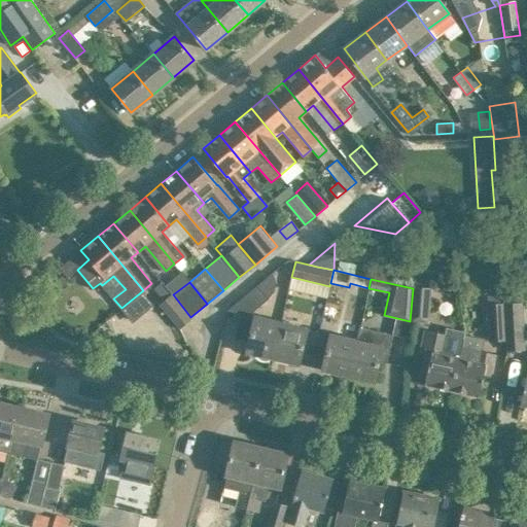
[(227,310),(248,315),(268,299),(257,286),(227,310)]
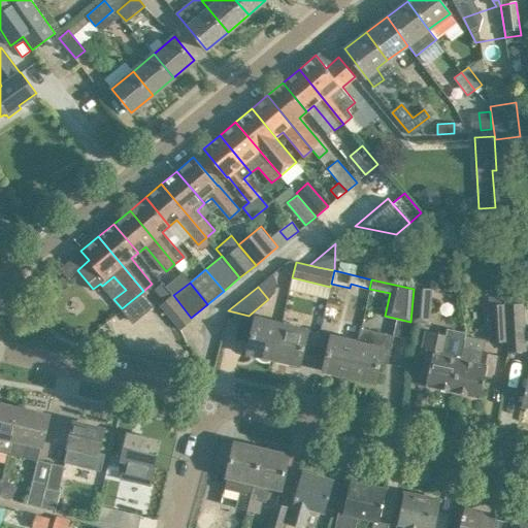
[(414,289),(410,322),(429,323),(432,288),(414,287),(414,289)]
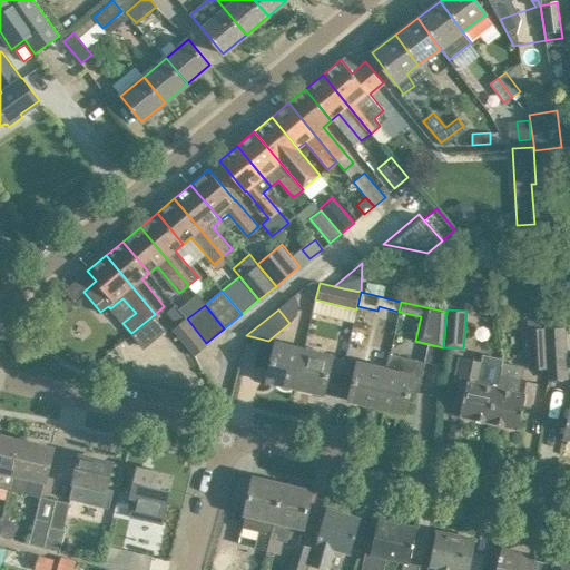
[(208,345),(206,343),(187,318),(174,330),(195,356),(208,345)]
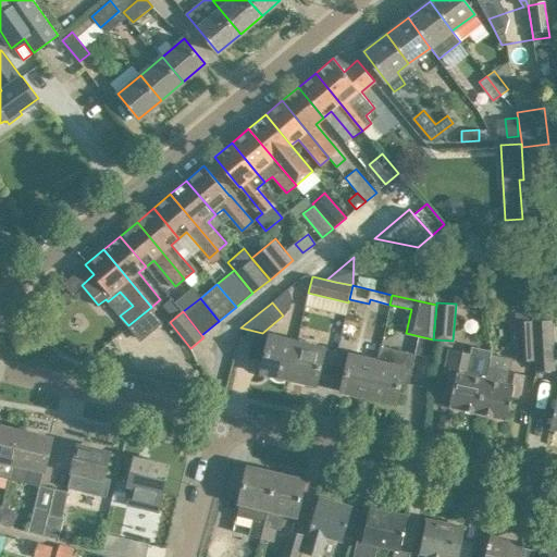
[(533,321),(535,358),(536,372),(556,371),(553,320),(533,321)]
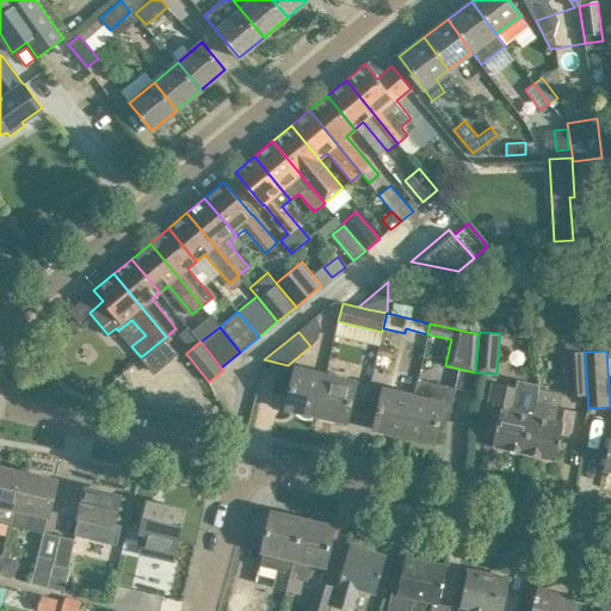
[(568,394),(587,393),(585,352),(566,353),(568,394)]
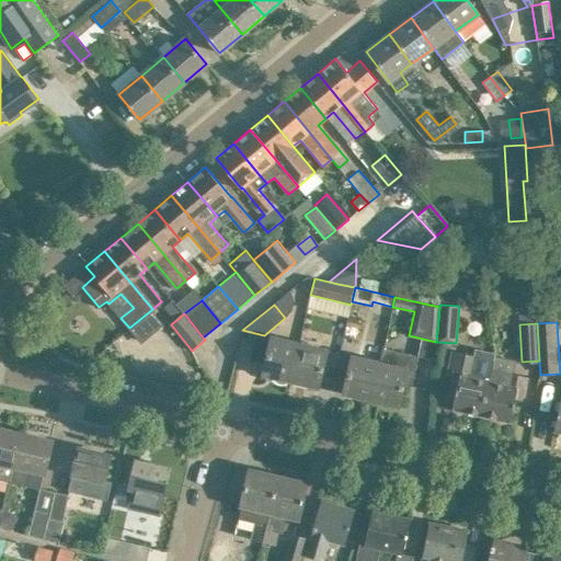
[(271,335),(263,373),(275,375),(274,379),(278,382),(283,384),(288,382),(288,378),(290,379),(299,342),(271,335)]
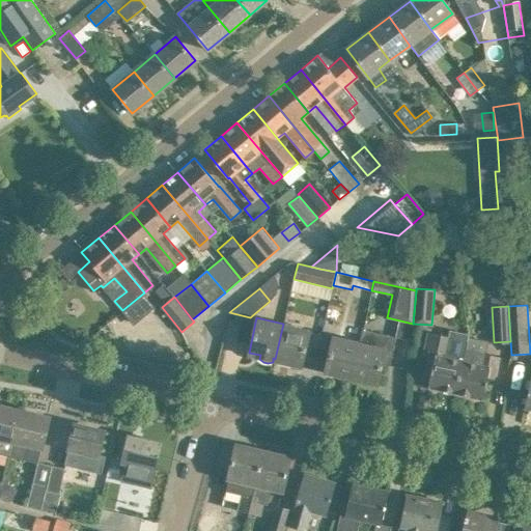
[(283,324),(275,359),(301,365),(309,330),(283,324)]
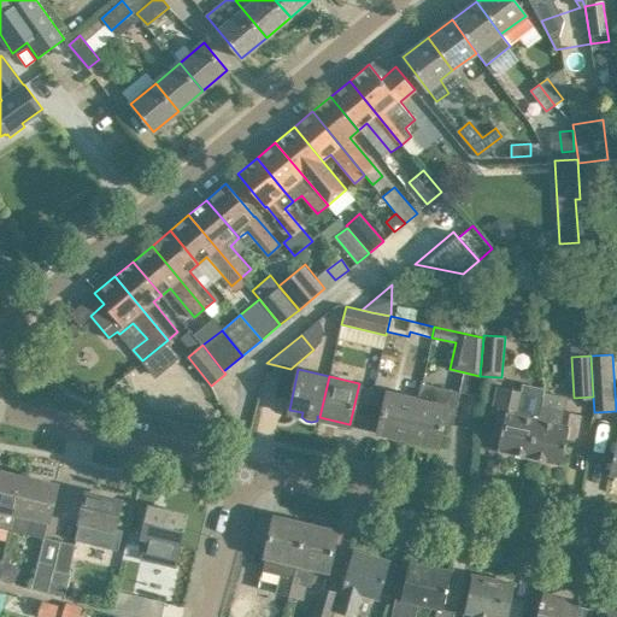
[(417,398),(409,438),(439,445),(444,421),(453,423),(458,400),(460,392),(421,383),(421,385),(417,398)]
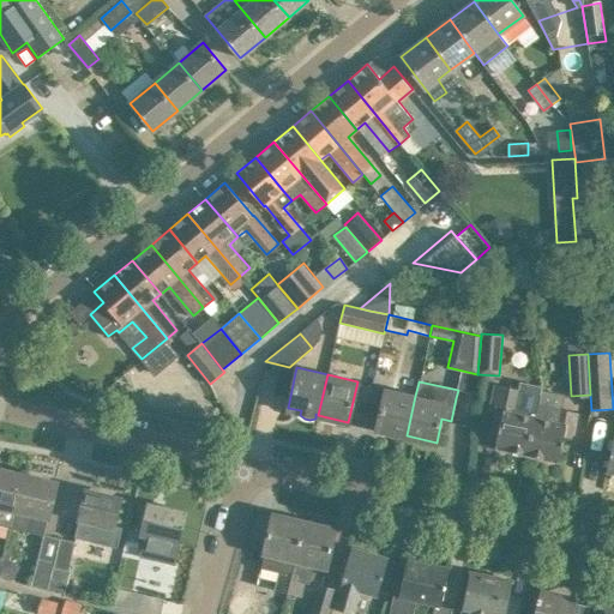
[(540,393),(542,386),(521,381),(519,390),(494,384),(491,403),(495,404),(487,439),(497,441),(494,447),(527,455),(540,393)]
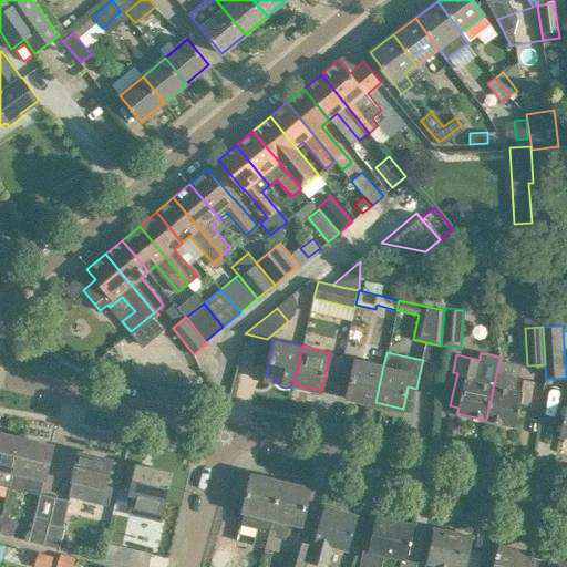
[(349,391),(348,395),(375,402),(383,366),(358,359),(356,359),(356,360),(352,374),(349,391)]
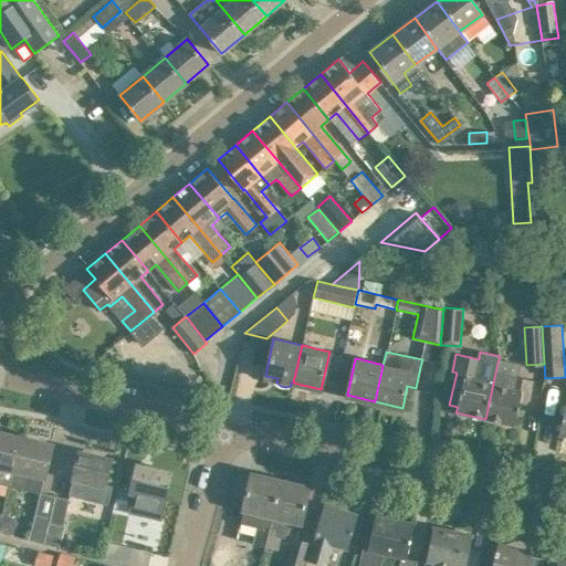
[(498,363),(485,419),(515,426),(520,402),(526,404),(532,380),(496,373),(499,364),(498,363)]
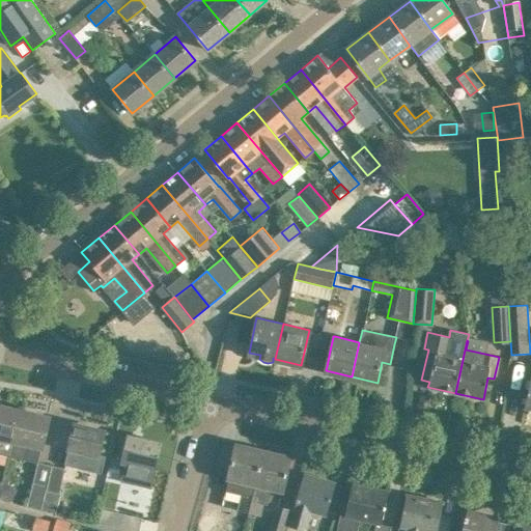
[(0,454),(8,456),(20,411),(0,406),(0,454)]
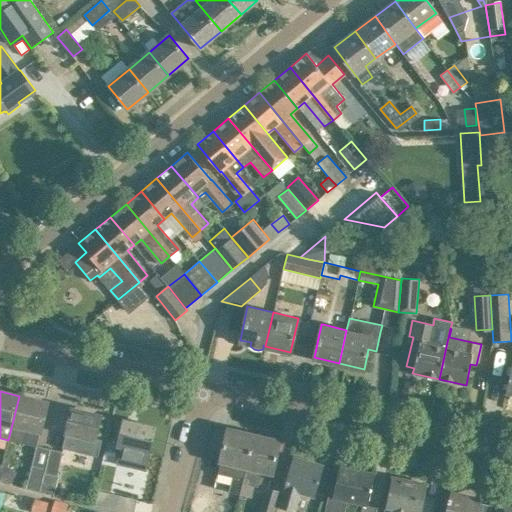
[(8,440),(36,447),(40,431),(40,432),(47,403),(19,396),(8,440)]
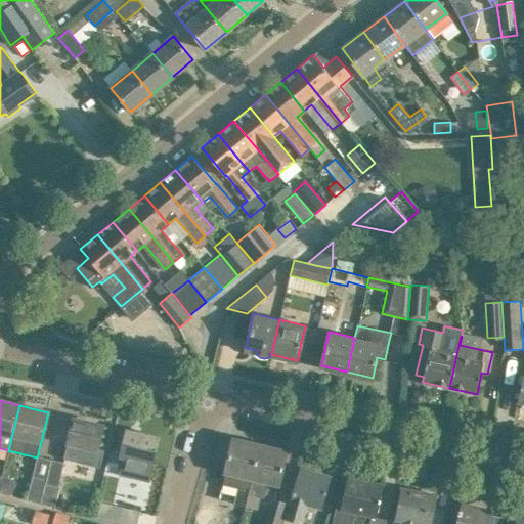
[(73,419),(63,459),(100,467),(103,449),(97,448),(103,425),(73,419)]
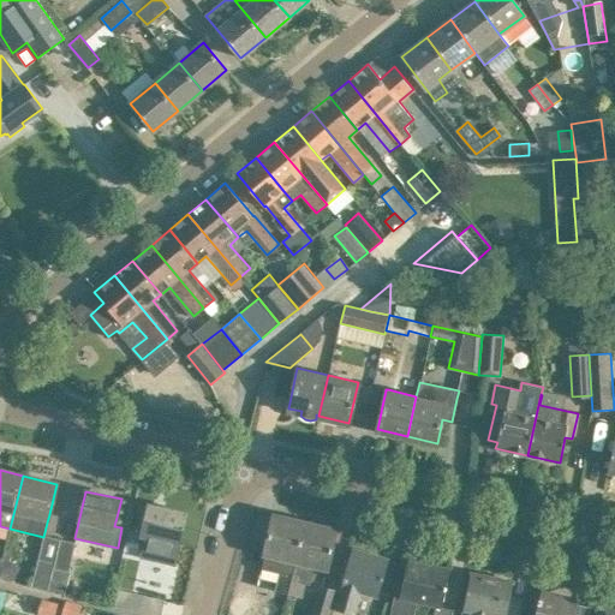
[(143,555),(150,556),(174,561),(185,514),(149,506),(143,532),(148,533),(143,555)]
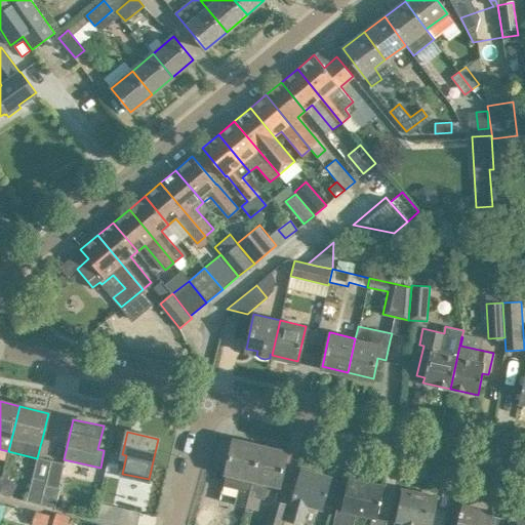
[(235,505),(245,507),(260,445),(234,439),(226,471),(223,487),(238,490),(235,505)]
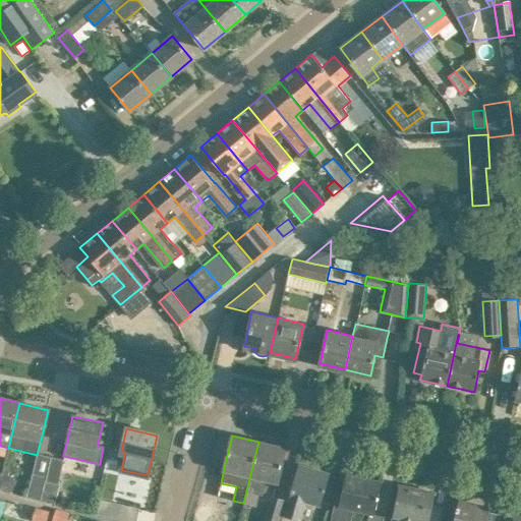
[(258,442),(243,503),(254,506),(257,493),(263,494),(267,477),(278,479),(285,448),(258,442)]
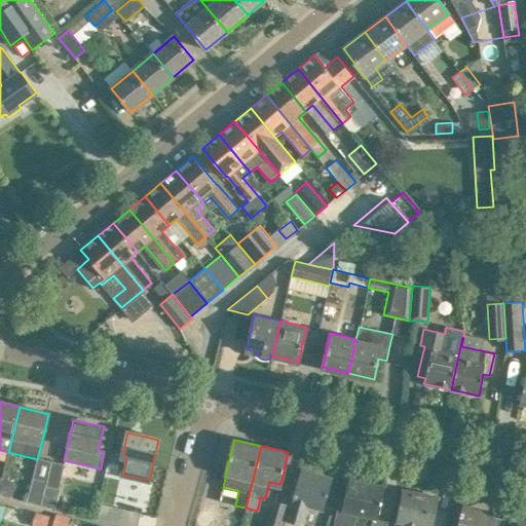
[(46,481),(45,485),(59,489),(63,473),(65,463),(50,460),(46,481)]
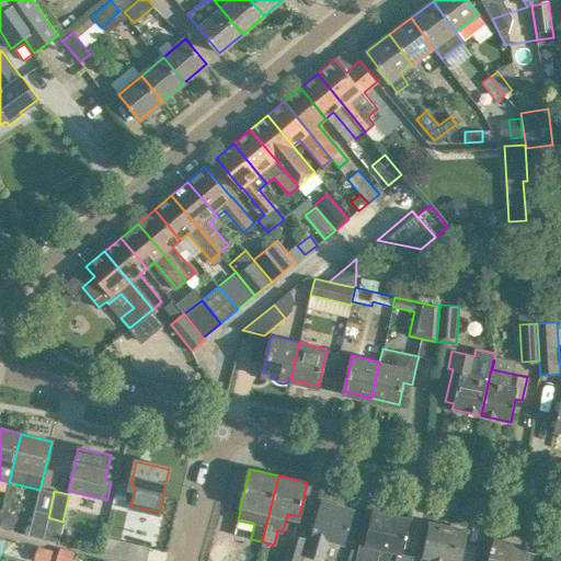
[(345,544),(348,531),(354,511),(321,501),(305,556),(322,560),(329,539),(345,544)]
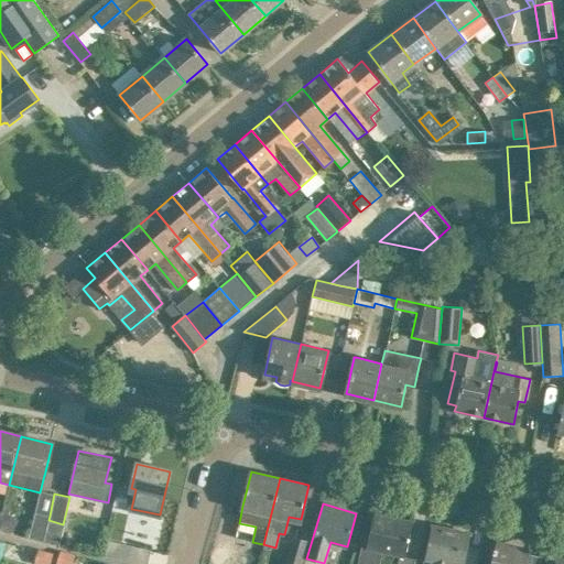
[(35,512),(29,538),(43,541),(49,520),(50,516),(35,512)]
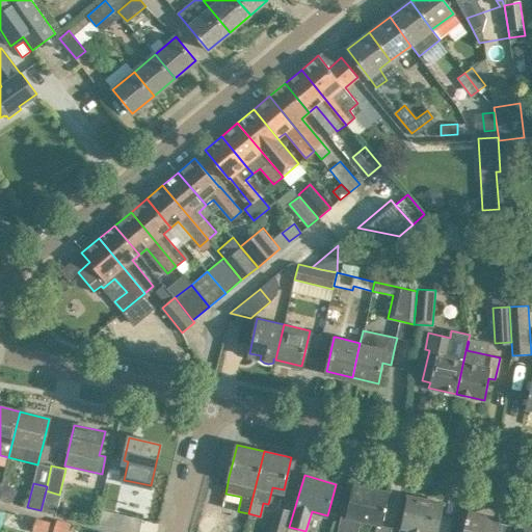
[(353,484),(348,505),(346,515),(341,514),(337,531),(357,531),(361,521),(381,525),(389,493),(353,484)]
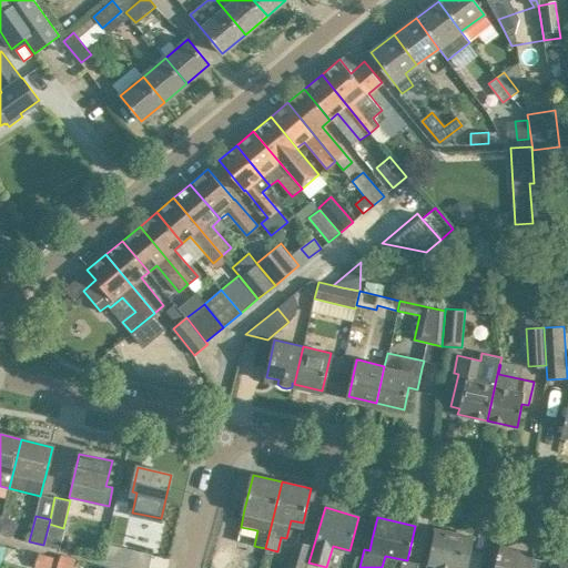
[(428,563),(426,567),(454,567),(455,567),(467,567),(469,558),(474,537),(435,529),(430,550),(428,563)]
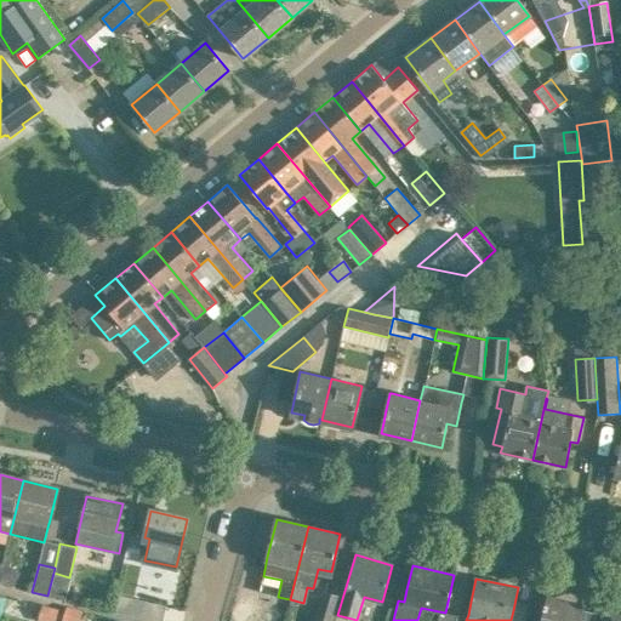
[(335,620),(342,597),(324,591),(314,620),(335,620)]
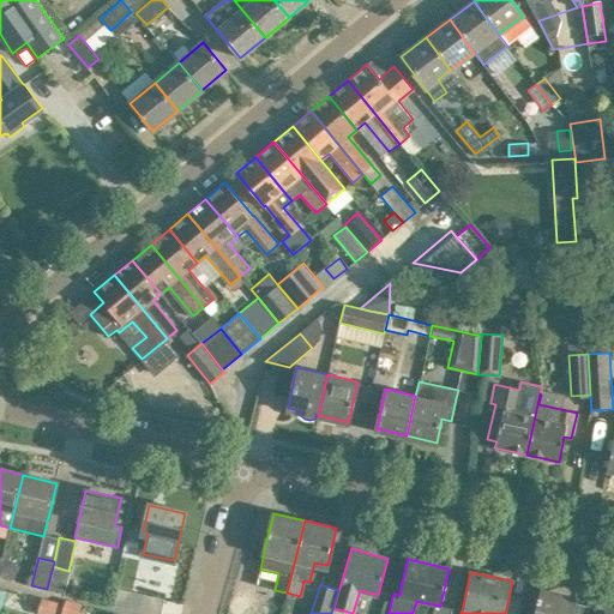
[(160,613),(164,599),(140,593),(115,587),(110,605),(152,613),(160,613)]
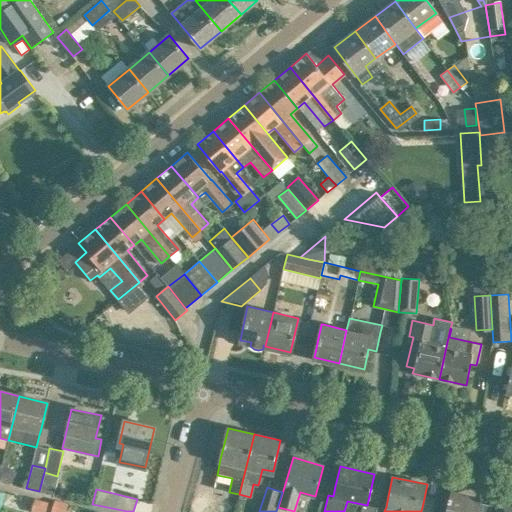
[(475,511),(480,499),(452,491),(445,511),(475,511)]
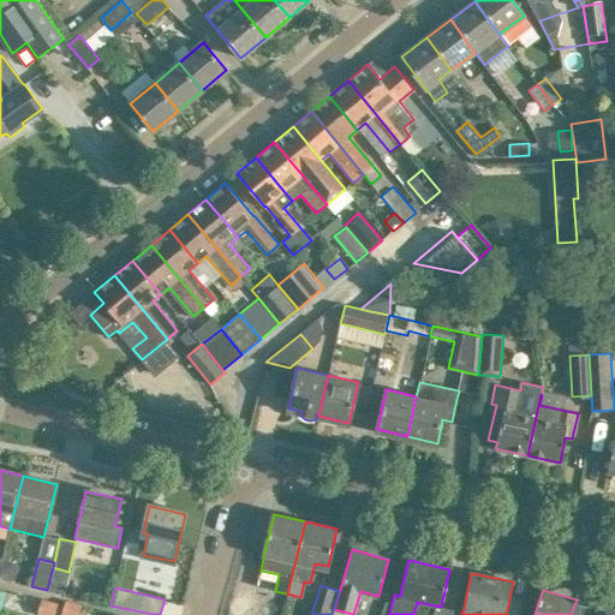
[(614,614),(614,603),(603,599),(597,614),(614,614)]
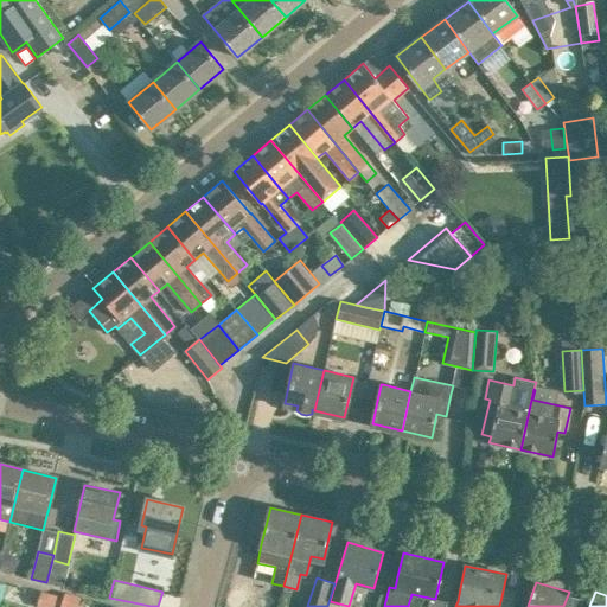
[(40,593),(37,606),(38,606),(53,606),(57,596),(40,593)]
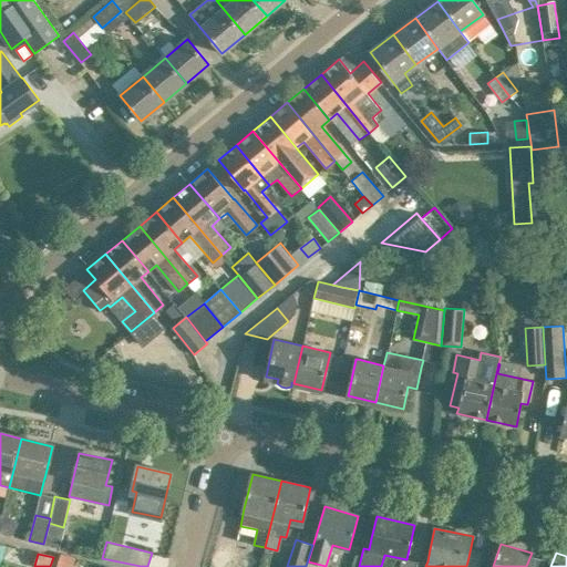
[(61,555),(57,566),(72,566),(75,559),(61,555)]
